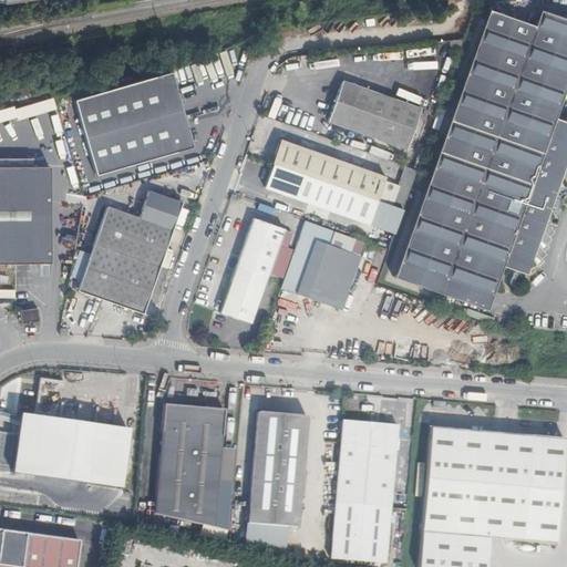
[(526,23),(487,10),(393,277),(486,310),(502,266),(525,275),(527,268),(534,265),(531,258),(566,155),(566,122),(554,119),(566,81),(566,20),(539,10),(535,20),(527,18),(526,23)]
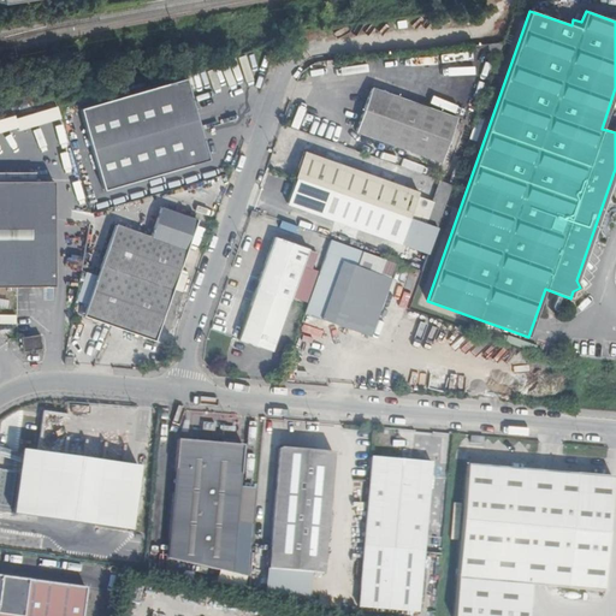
[(185,75),(80,107),(105,191),(209,159),(201,130),(185,75)]
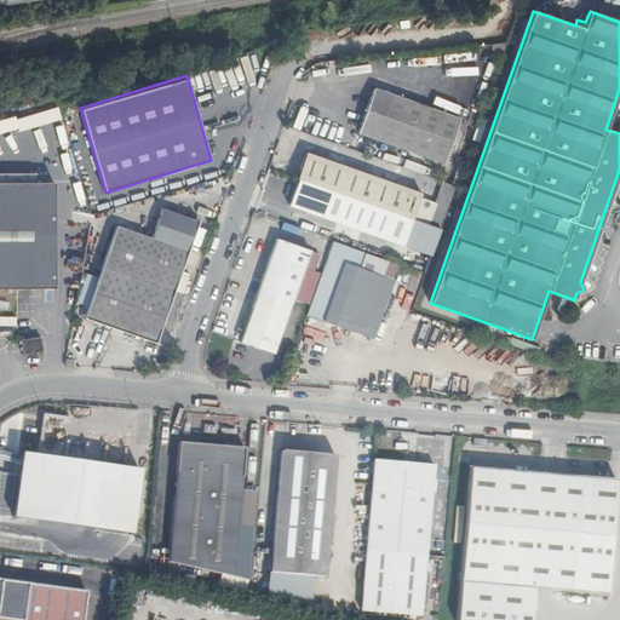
[(445,162),(460,118),(374,87),(359,132),(445,162)]
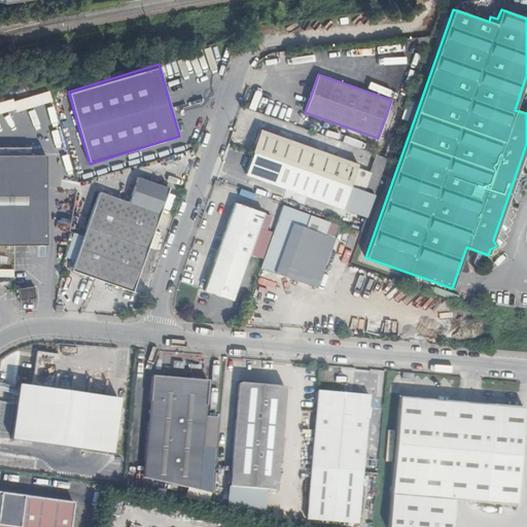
[(252,101),(250,108),(265,112),(266,104),(252,101)]
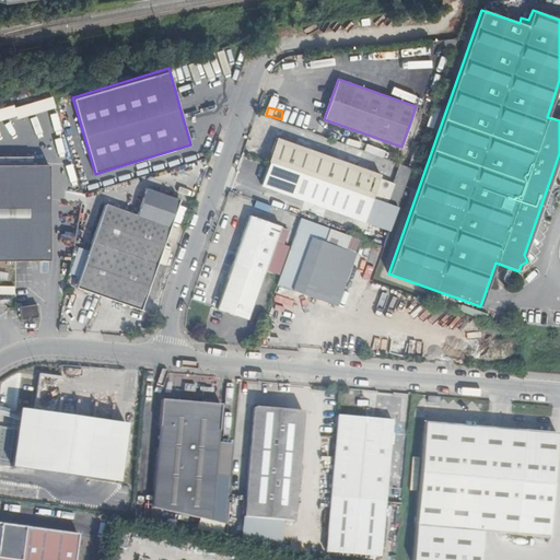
[(269,162),(260,184),(366,221),(389,230),(397,207),(411,166),(400,163),(393,183),(381,179),(382,174),(276,137),(267,161),(269,162)]
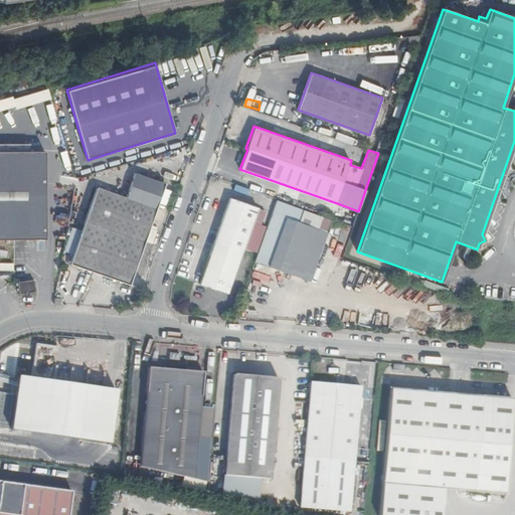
[(0,152),(0,239),(34,239),(44,238),(44,152),(0,152)]
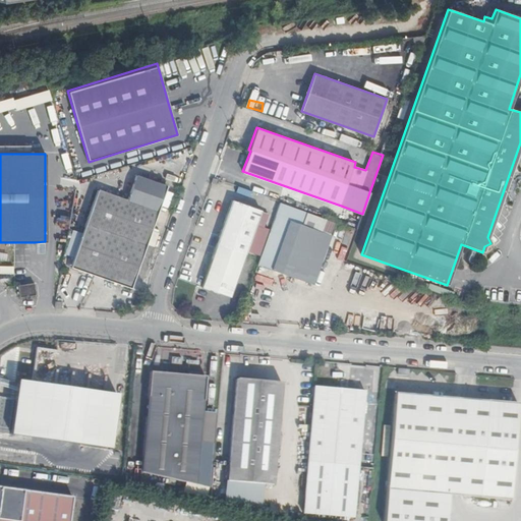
[(129,193),(160,205),(166,186),(135,175),(129,193)]
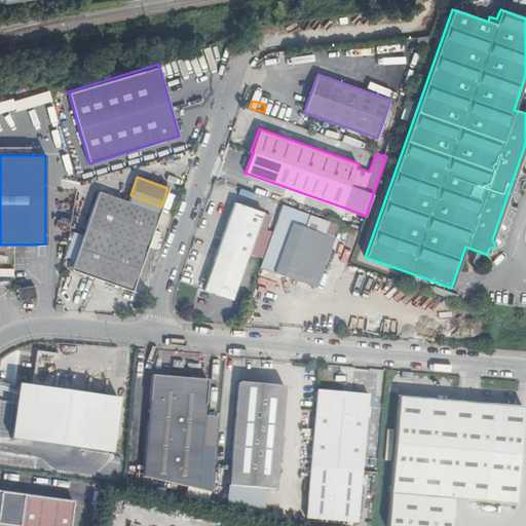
[(98,192),(71,269),(95,277),(127,202),(98,192)]
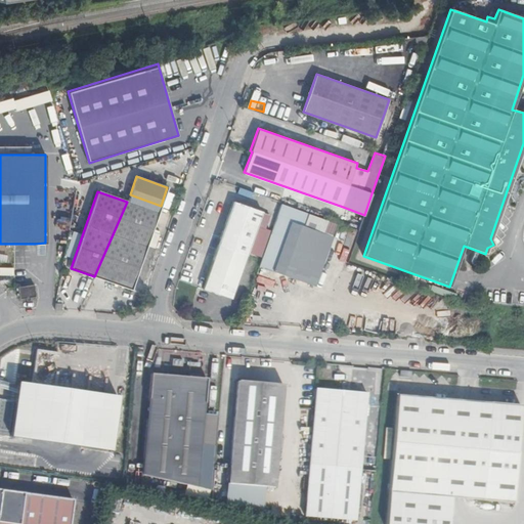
[(129,197),(127,202),(94,276),(132,290),(160,208),(129,197)]
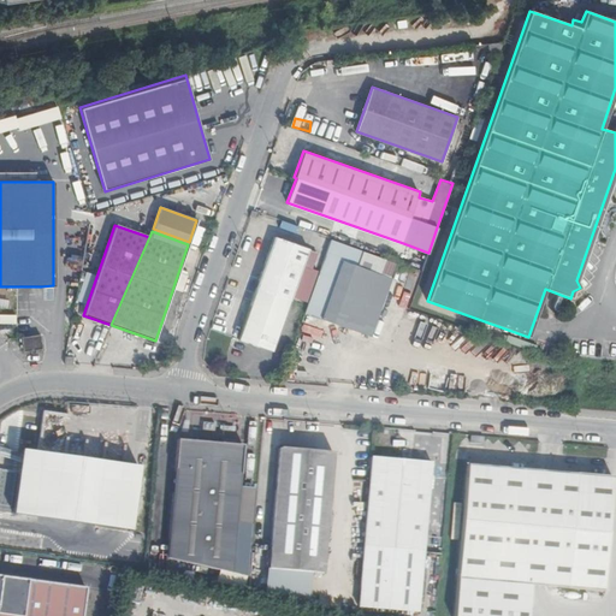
[(273,237),(272,242),(238,338),(272,350),(290,300),(300,272),(308,274),(315,253),(307,250),(307,248),(273,237)]
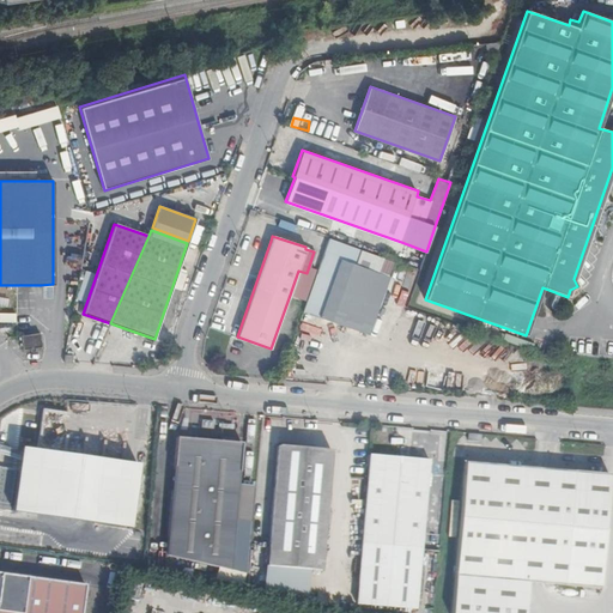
[(369,334),(390,275),(341,258),(320,317),(369,334)]
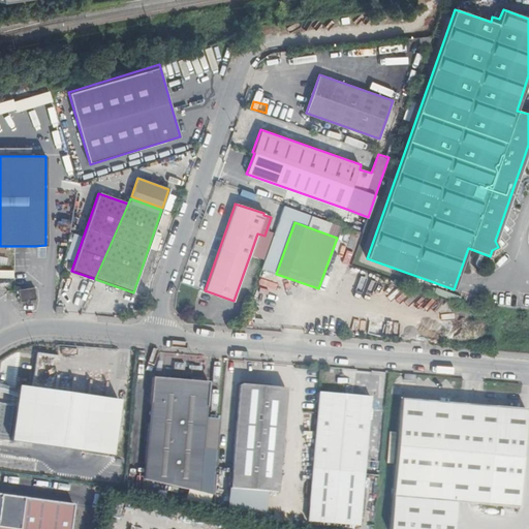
[(256,259),(265,236),(257,234),(249,257),(256,259)]
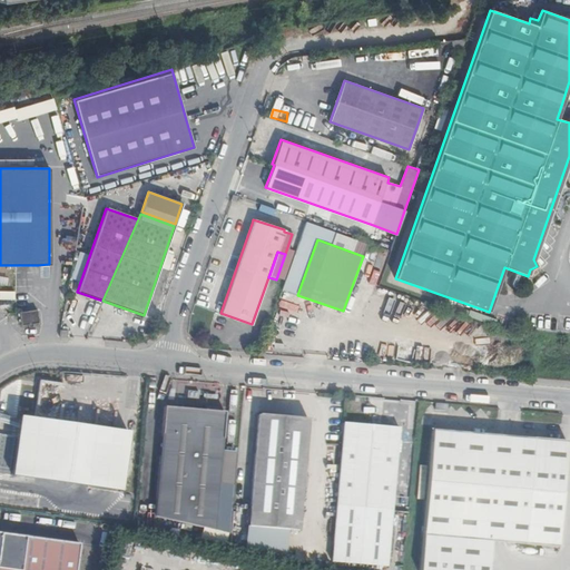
[(0,300),(13,298),(13,291),(0,291),(0,300)]
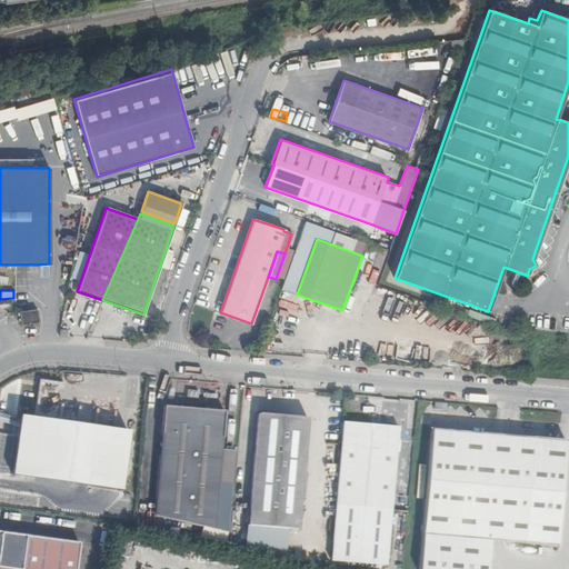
[(403,298),(398,310),(410,317),(416,303),(403,298)]
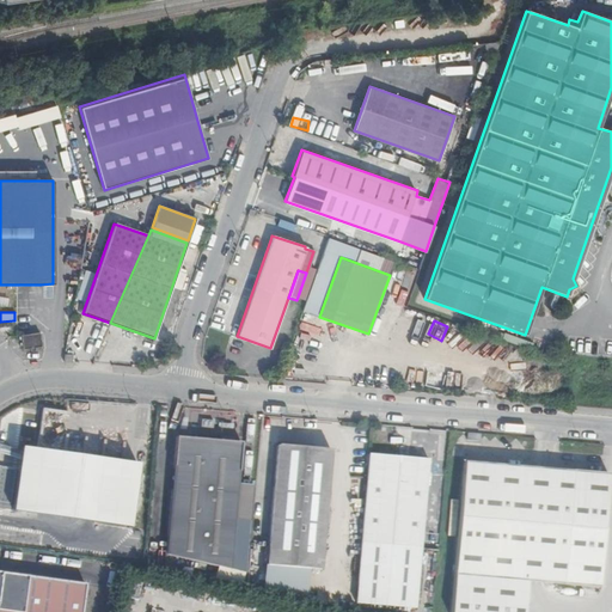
[(22,337),(23,352),(44,348),(42,334),(22,337)]
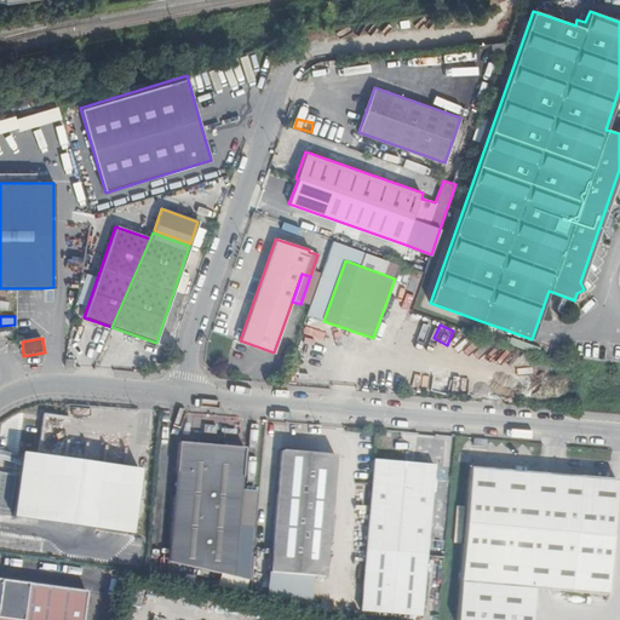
[(239,527),(242,491),(245,448),(178,443),(170,563),(235,578),(239,527)]
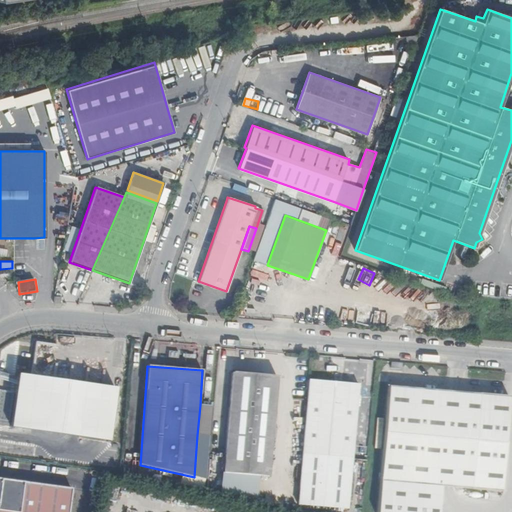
[(112,385),(21,373),(19,385),(13,427),(104,440),(113,441),(120,386),(112,385)]
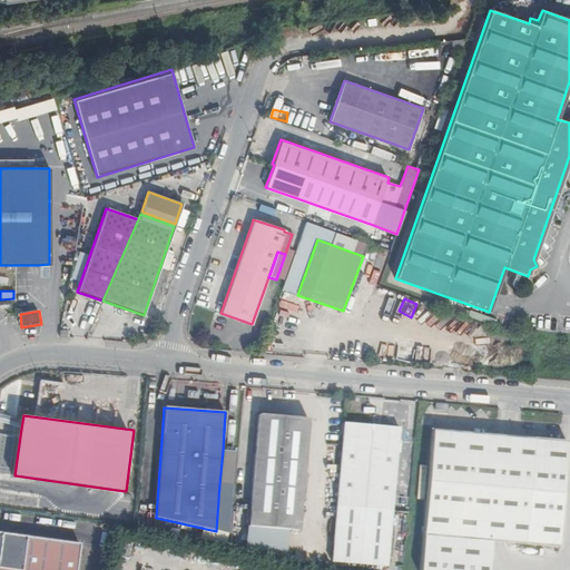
[(307,420),(257,415),(247,541),(297,546),(307,420)]
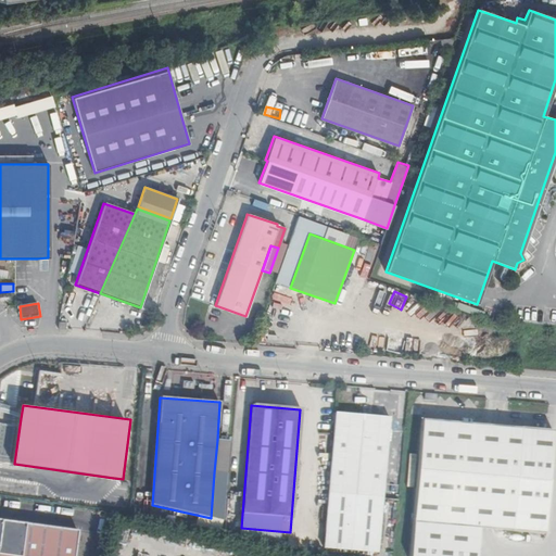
[(378,553),(380,515),(383,485),(389,418),(335,413),(324,548),(349,551),(348,555),(376,555),(377,553),(378,553)]
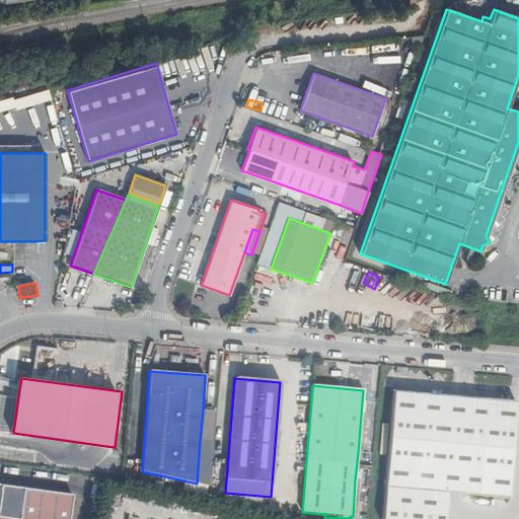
[(454,493),(498,497),(507,498),(516,401),(507,400),(462,396),(392,391),(381,518),(443,518),(446,493),(454,493)]
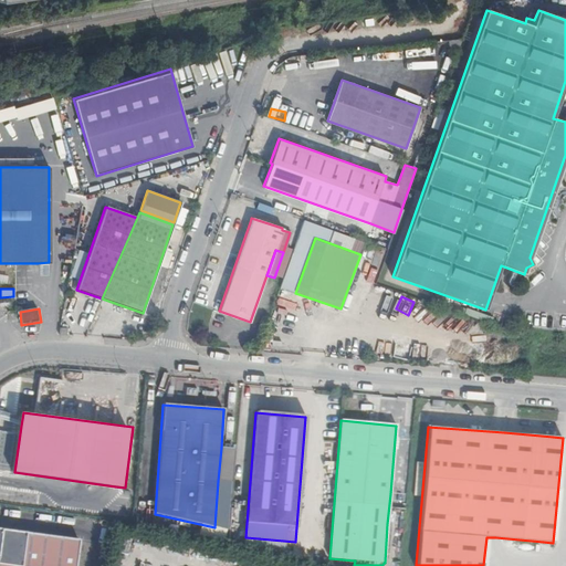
[(16,433),(0,430),(0,464),(11,467),(16,433)]
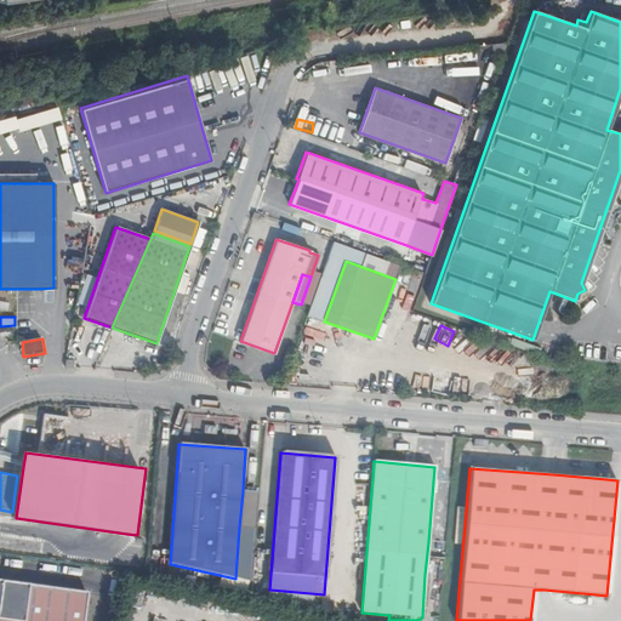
[(257,493),(243,491),(239,528),(254,529),(257,493)]
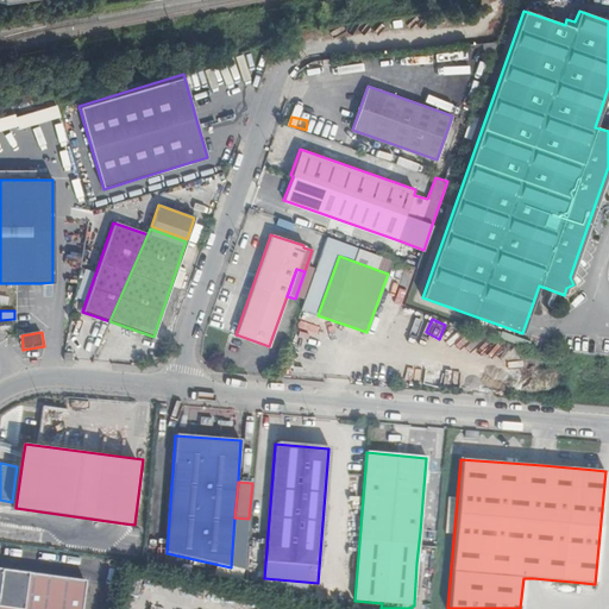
[(81,608),(86,581),(0,569),(0,608),(81,608)]
